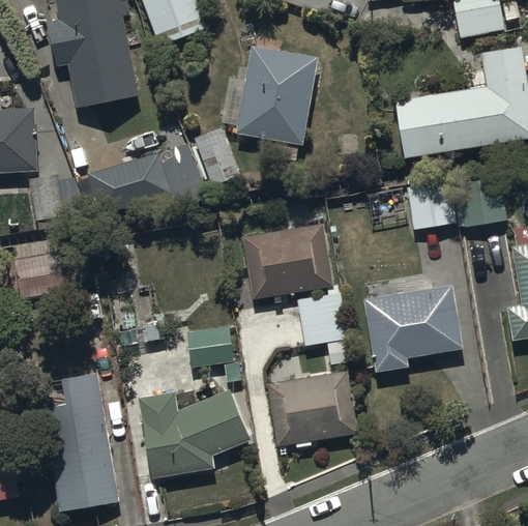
[(60,20),(47,23),(56,67),(66,64),(77,112),(140,99),(123,18),(130,17),(127,0),(120,1),(120,0),(56,0),(60,20)]
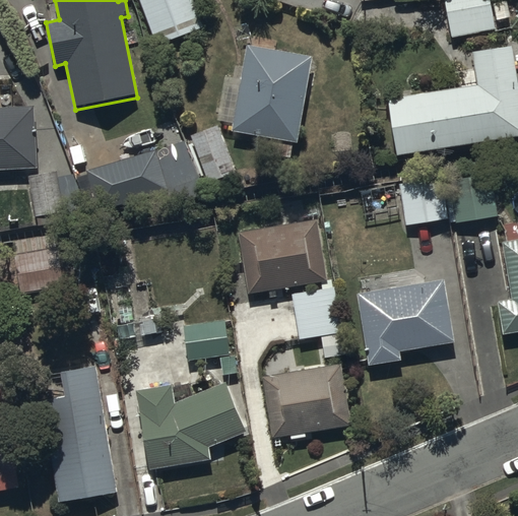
[(137,0),(154,46),(204,28),(193,0),(137,0)]
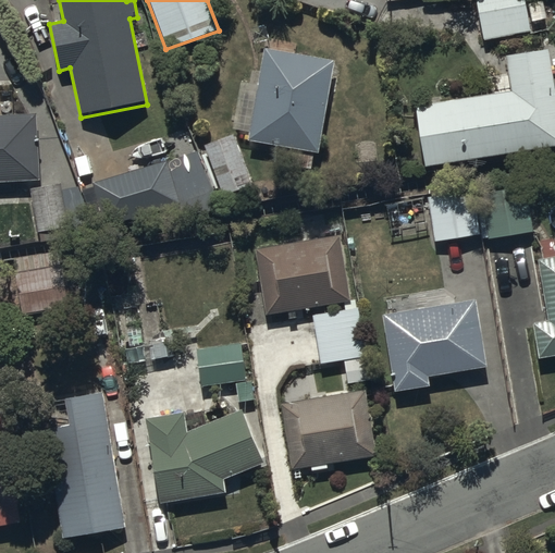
[(530,31),(523,0),(475,0),(483,40),(530,31)]
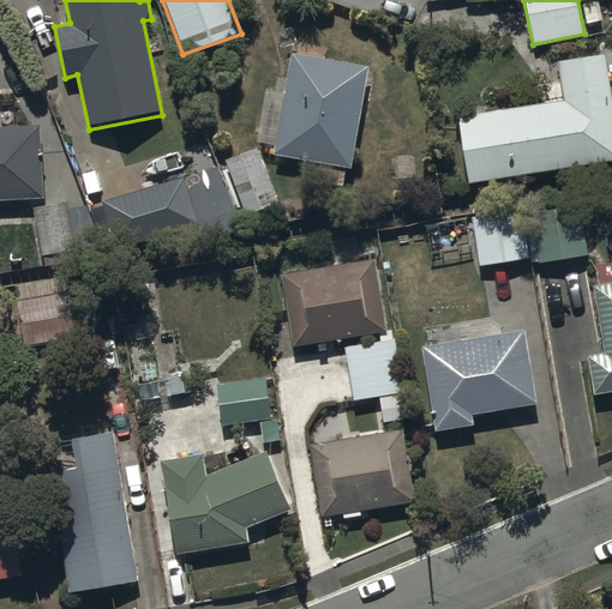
[(352,170),(369,67),(291,53),(273,156),(352,170)]
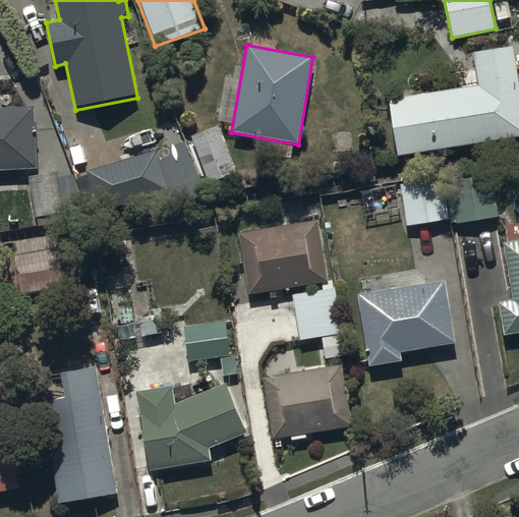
[(478,88),(389,101),(397,159),(518,140),(518,76),(515,46),(473,51),(478,88)]
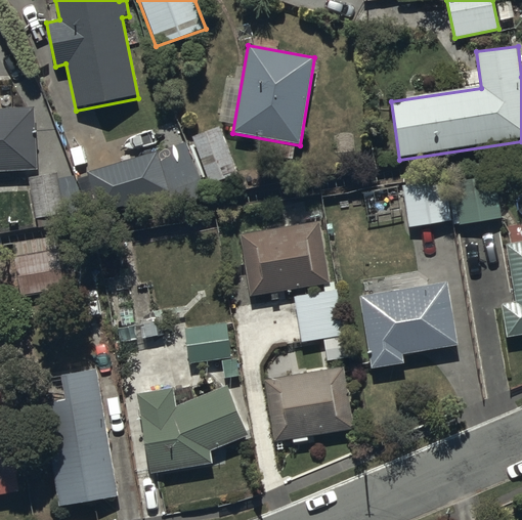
[(0,173),(38,172),(36,109),(0,109),(0,173)]
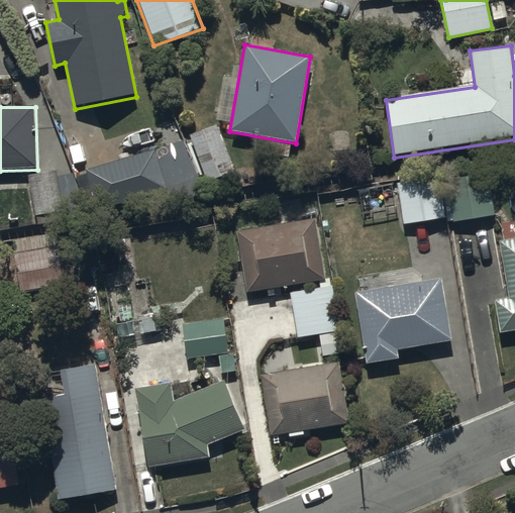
[(218,122),(189,132),(205,182),(234,172),(218,122)]
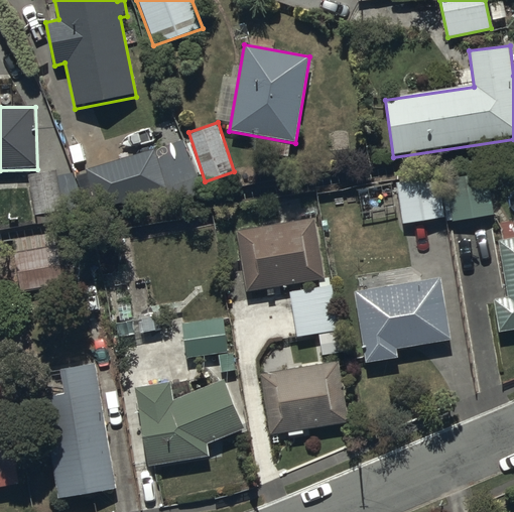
[(168,193),(153,147),(86,169),(101,215),(168,193)]
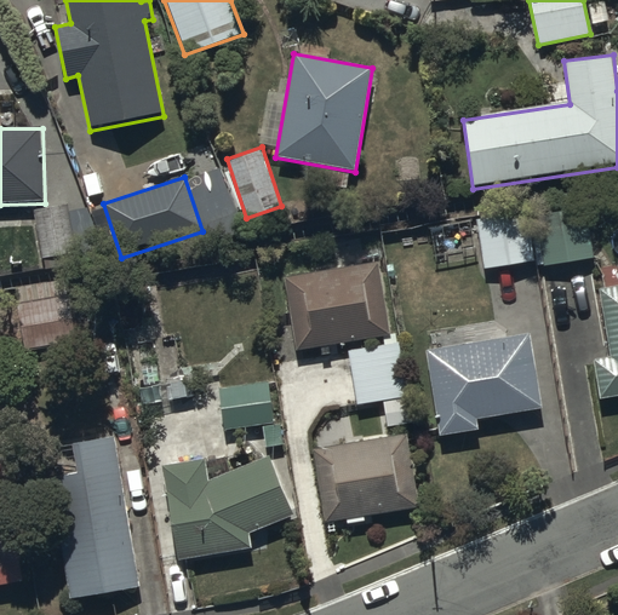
[(66,201),(32,208),(44,272),(79,265),(66,201)]
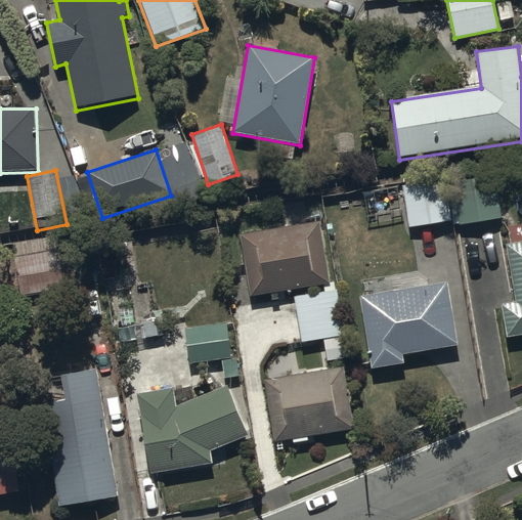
[(502,216),(494,173),(452,180),(460,223),(502,216)]
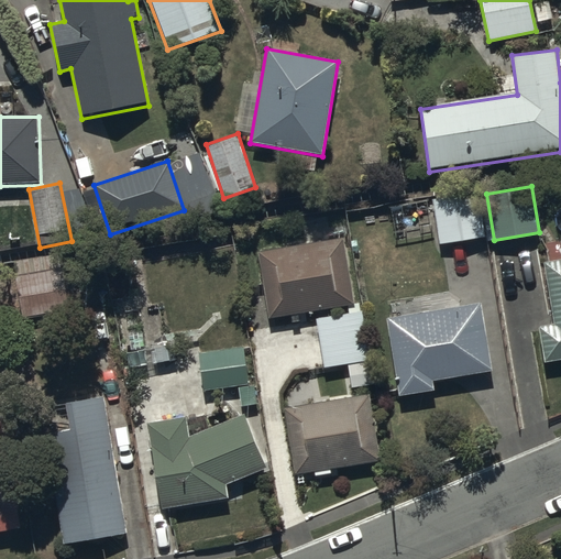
[(477,189),(430,196),(438,244),(484,237),(477,189)]
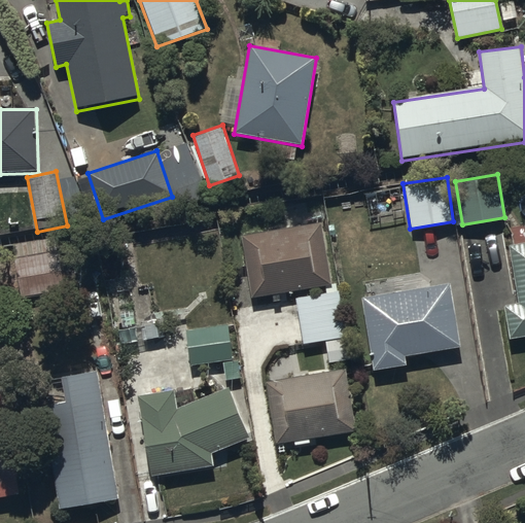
[(323,221),(240,234),(249,299),(333,286),(323,221)]
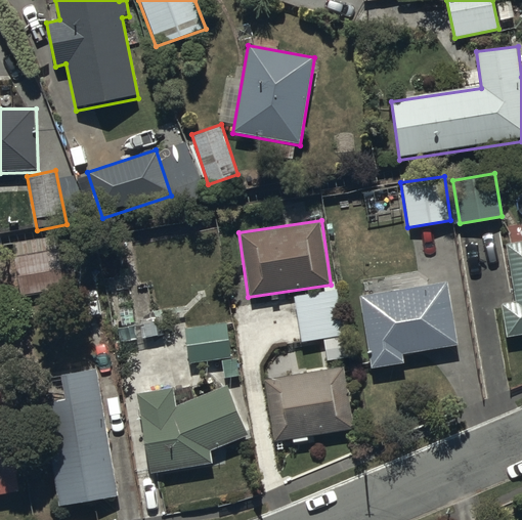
[(56,235),(10,242),(18,298),(63,292),(56,235)]
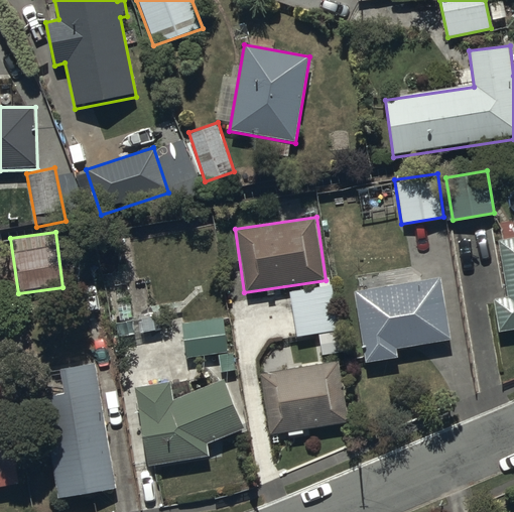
[(513,330),(513,238),(498,241),(508,296),(493,298),(499,333),(513,330)]
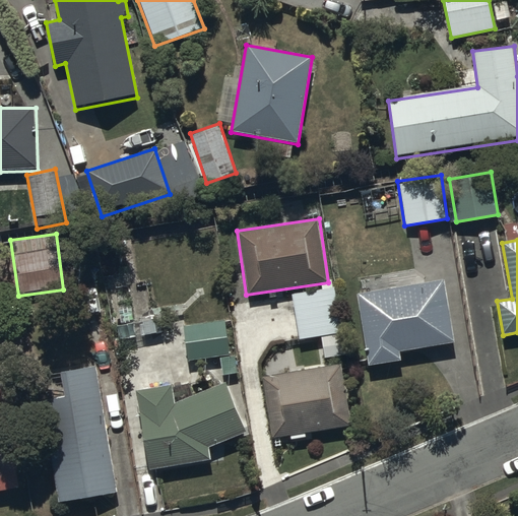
[(446,280),(357,294),(367,367),(402,362),(401,351),(455,343),(446,280)]
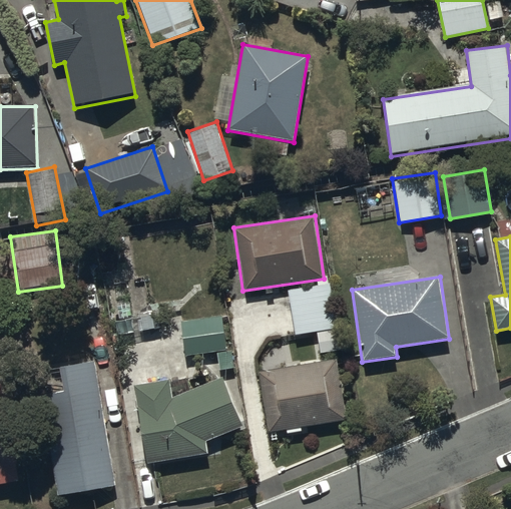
[(330,283),(287,289),(294,335),(314,332),(317,351),(339,348),(330,283)]
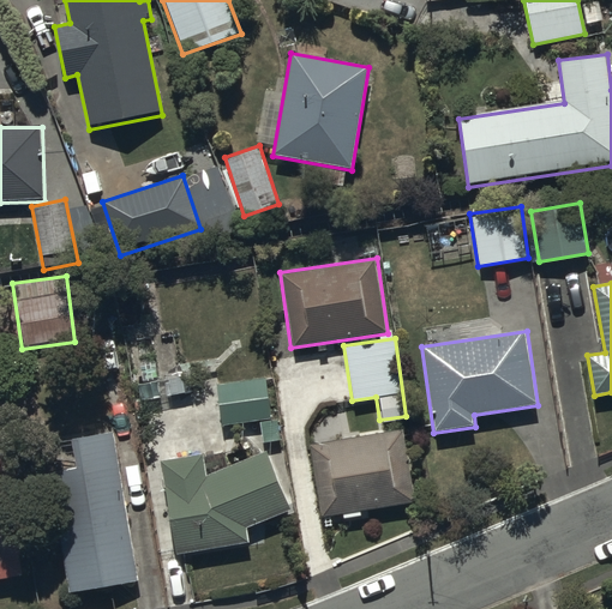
[(269,418),(265,378),(215,381),(219,423),(258,420),(261,441),(279,440),(276,418),(269,418)]
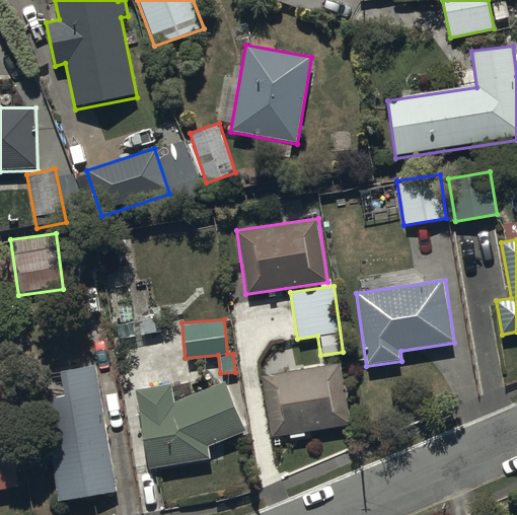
[(341,361),(260,375),(270,436),(287,433),(288,439),(305,436),(304,433),(352,425),(341,361)]
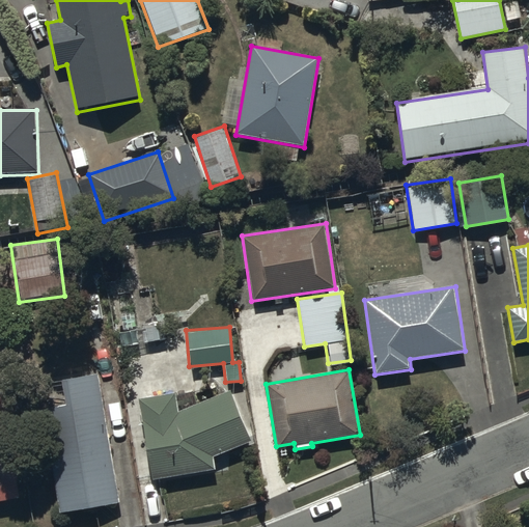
[(120,503),(98,373),(37,384),(60,514),(120,503)]
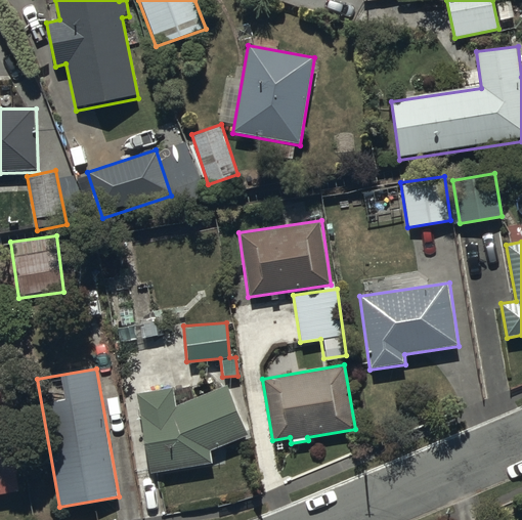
[(0,493),(17,490),(0,382),(0,493)]
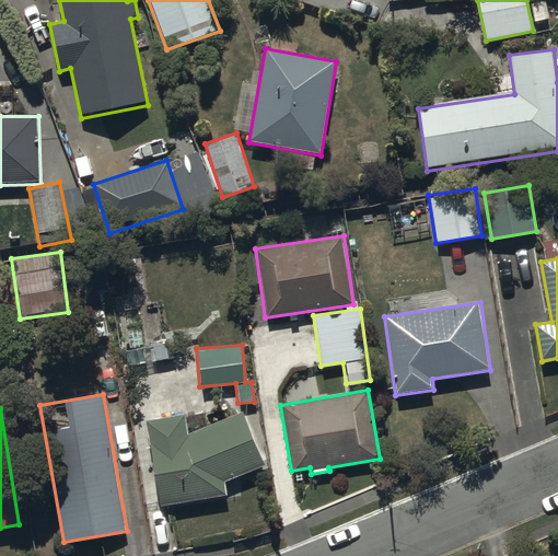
[(185,415),(147,421),(161,507),(228,496),(225,482),(265,465),(242,410),(188,433),(185,415)]
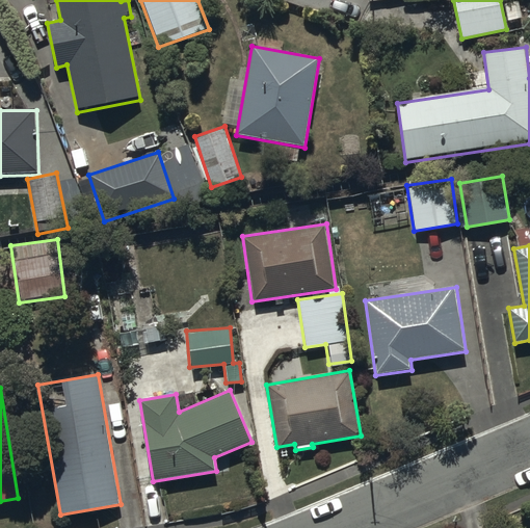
All buildings are outlined.
